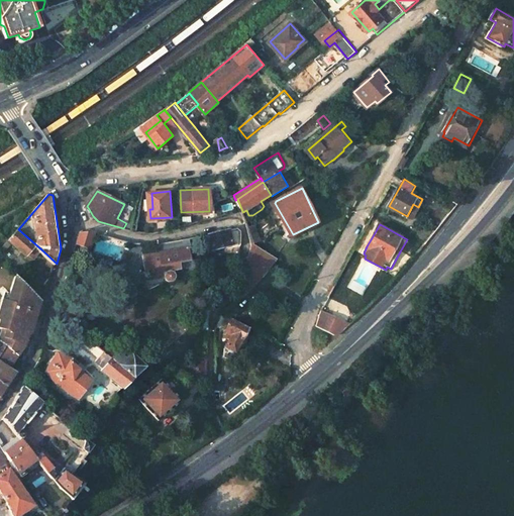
[(231,229),(212,234),(214,247),(234,243),(234,246),(242,245),(243,236),(243,230),(239,227),(231,229)]
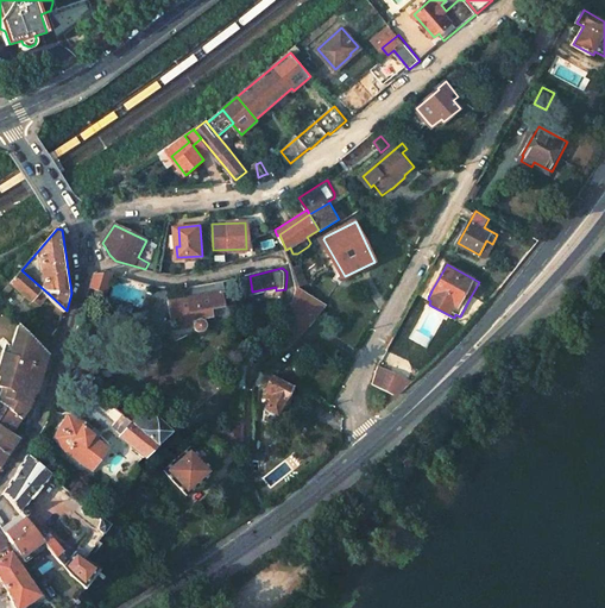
[(308,282),(303,269),(294,271),(297,287),(308,282)]
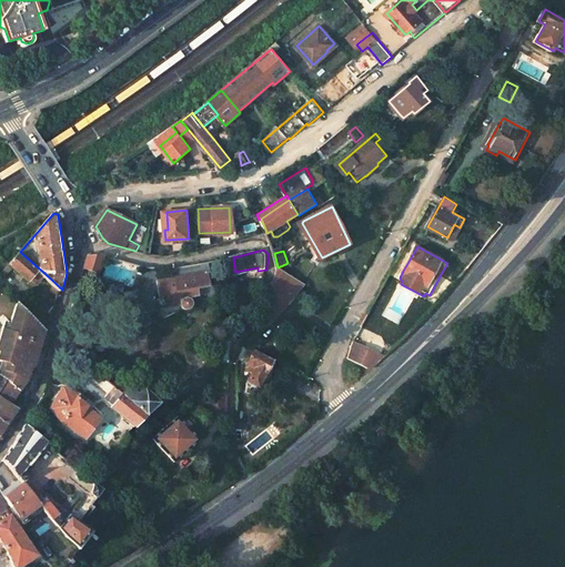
[(11,263),(4,271),(8,273),(13,265),(30,280),(32,277),(38,283),(46,274),(20,252),(12,262),(11,263)]
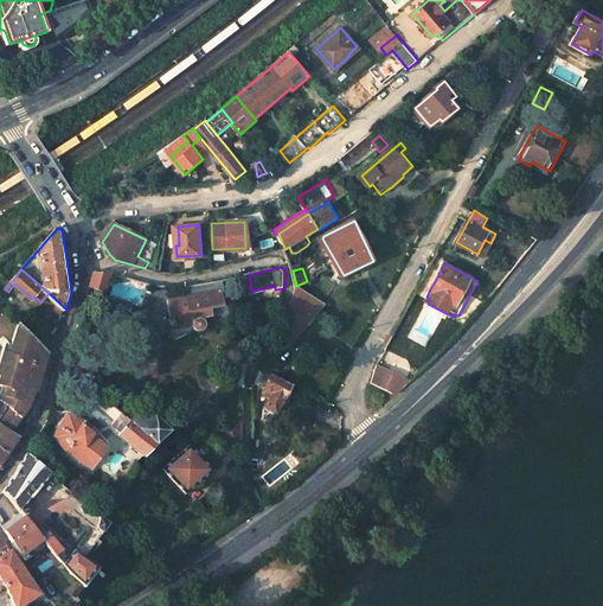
[(111,272),(96,272),(90,291),(106,295),(113,272),(111,272)]
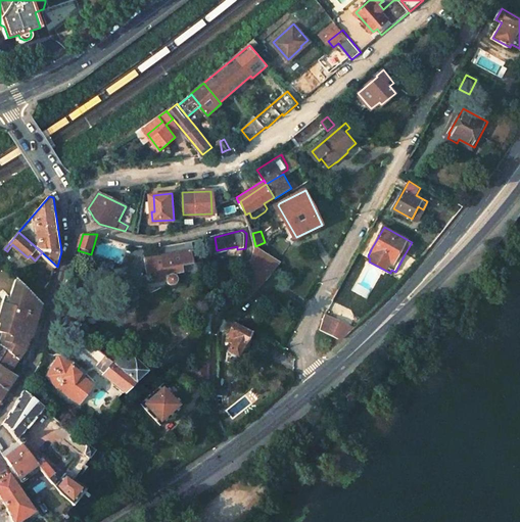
[(193,240),(159,246),(158,246),(160,258),(147,261),(150,284),(169,281),(170,283),(172,283),(173,284),(175,283),(178,281),(179,279),(179,278),(178,273),(184,272),(183,265),(194,263),(192,249),(194,249),(193,240)]
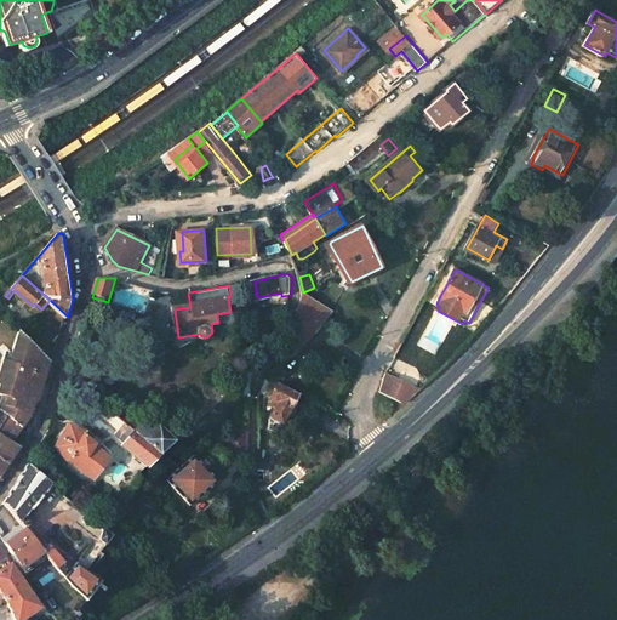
[(298,314),(290,336),(292,341),(293,345),(297,348),(297,350),(306,342),(332,310),(303,293),(298,314)]
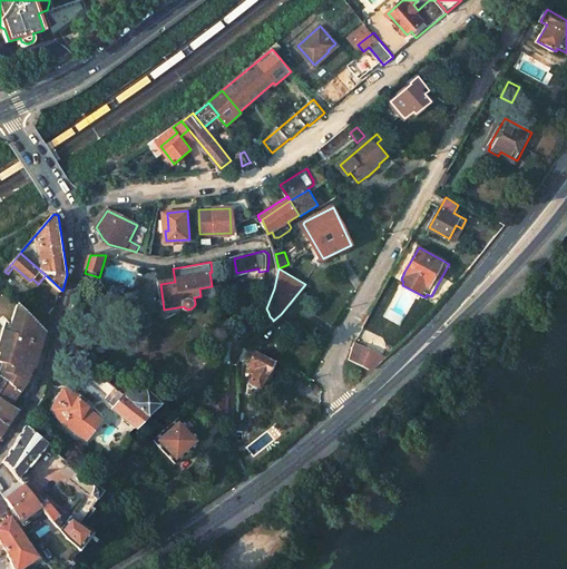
[(33,368),(36,369),(39,356),(37,356),(41,344),(40,341),(35,340),(37,330),(47,332),(41,327),(42,327),(37,322),(36,322),(26,312),(19,303),(12,323),(10,332),(5,330),(0,344),(0,352),(1,353),(0,356),(0,361),(5,363),(0,376),(7,381),(21,392),(28,381),(30,375),(33,368)]
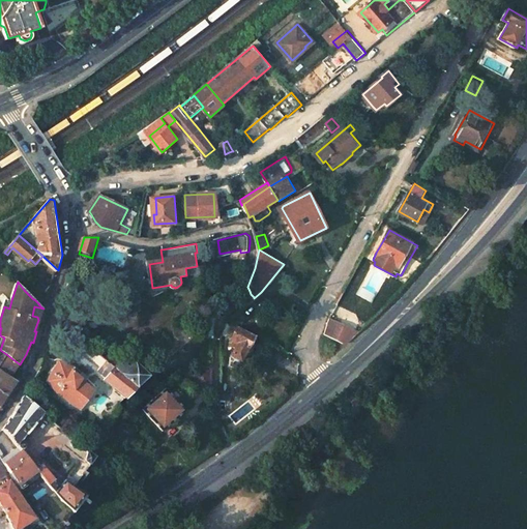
[(4,306),(9,309),(11,300),(5,299),(3,306),(4,306)]
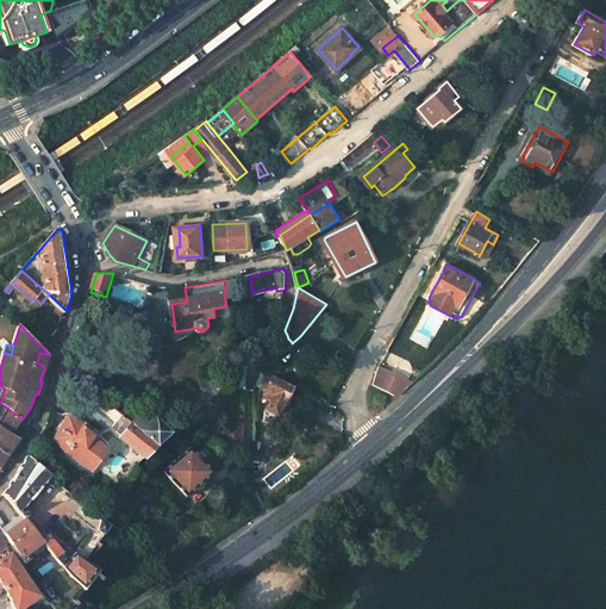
[(43,379),(47,370),(50,356),(50,355),(39,353),(37,364),(43,365),(44,368),(39,381),(42,381),(43,379)]
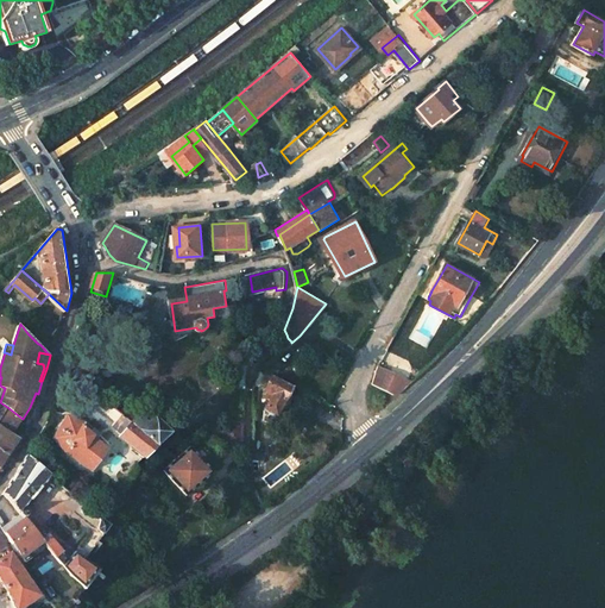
[(257,362),(241,353),(241,364),(251,369),(257,362)]
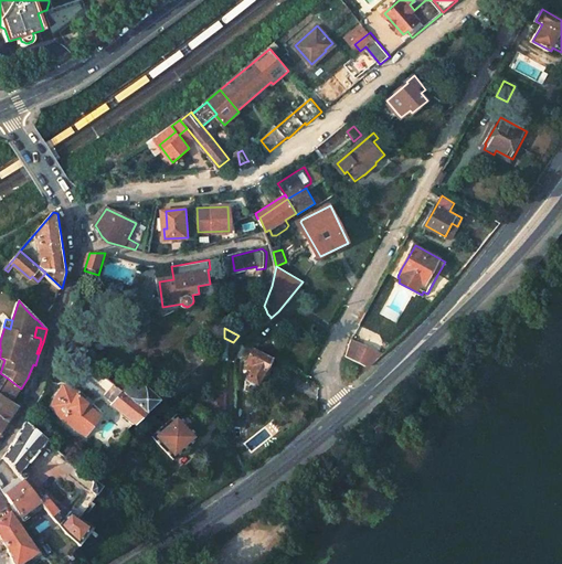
[(384,354),(352,340),(352,341),(348,355),(368,365),(372,365),(384,354)]
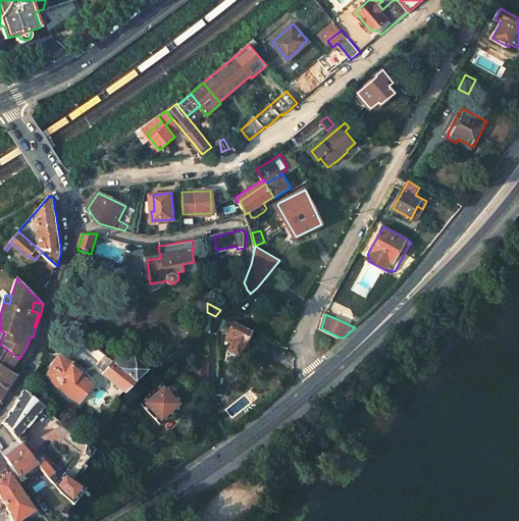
[(254,330),(237,320),(230,332),(232,334),(230,339),(235,342),(230,349),(228,359),(235,362),(240,354),(246,341),(248,343),(254,330)]
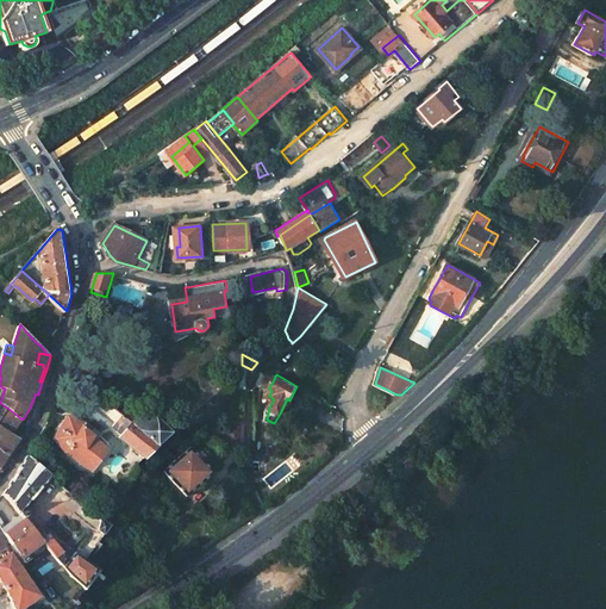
[(124,415),(98,392),(86,406),(110,427),(114,422),(117,424),(114,427),(148,455),(160,445),(144,432),(142,429),(124,415)]
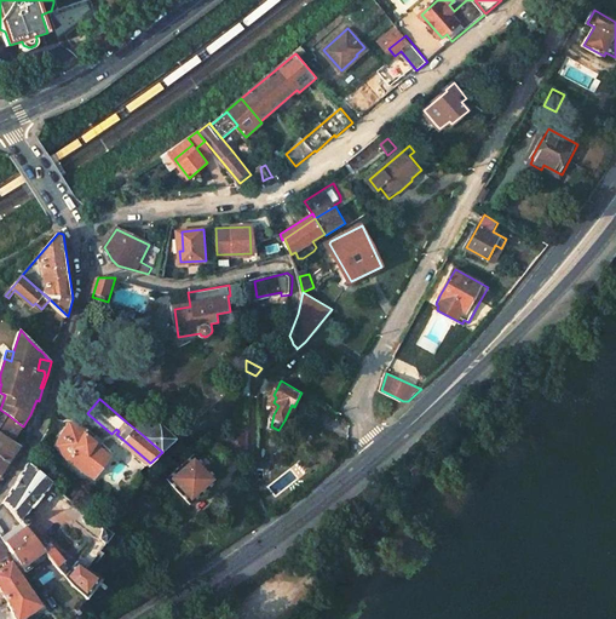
[(0,456),(10,463),(21,445),(13,440),(0,431),(0,425),(7,414),(0,410),(0,456)]
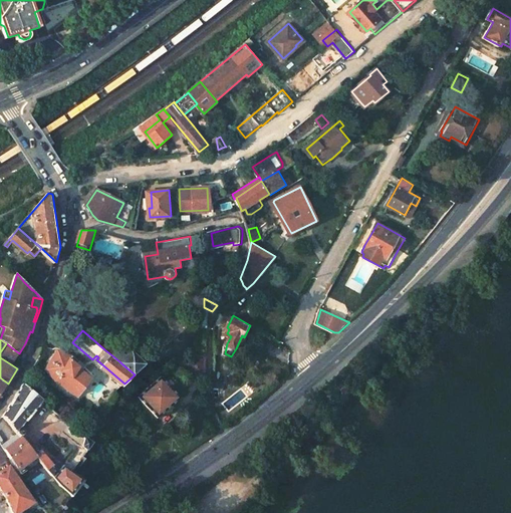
[(125,355),(119,350),(108,341),(102,347),(119,361),(125,355)]
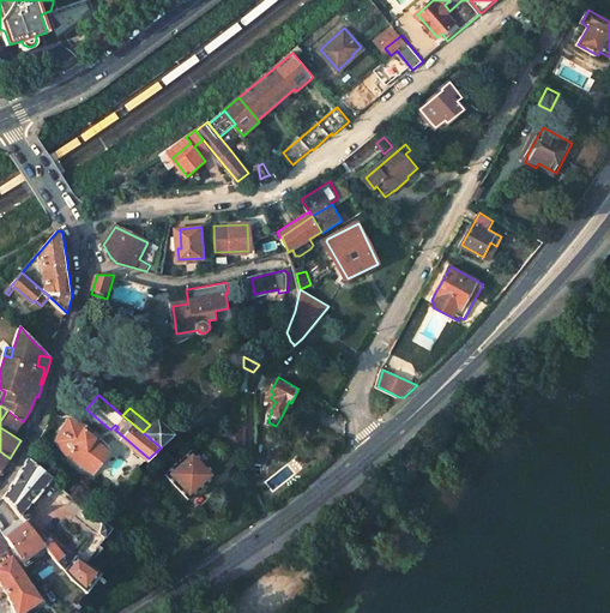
[(7,410),(0,421),(16,432),(22,425),(24,426),(25,425),(23,422),(7,410)]
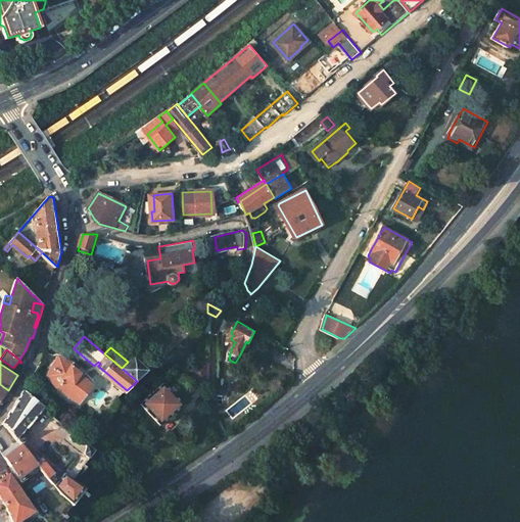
[(75,363),(59,356),(47,376),(56,386),(79,404),(93,384),(85,376),(89,372),(83,366),(79,370),(73,365),(75,363)]
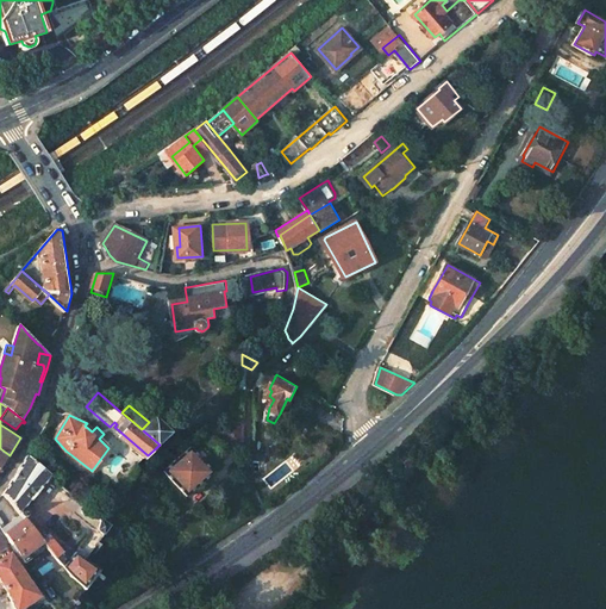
[(158,417),(144,432),(160,445),(172,433),(158,417)]
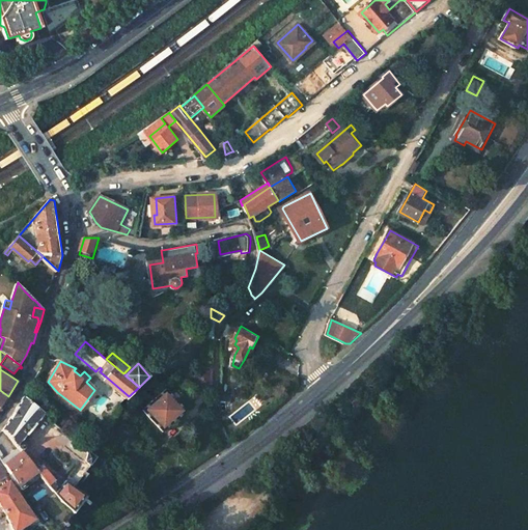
[(14,373),(0,364),(0,369),(11,377),(14,373)]
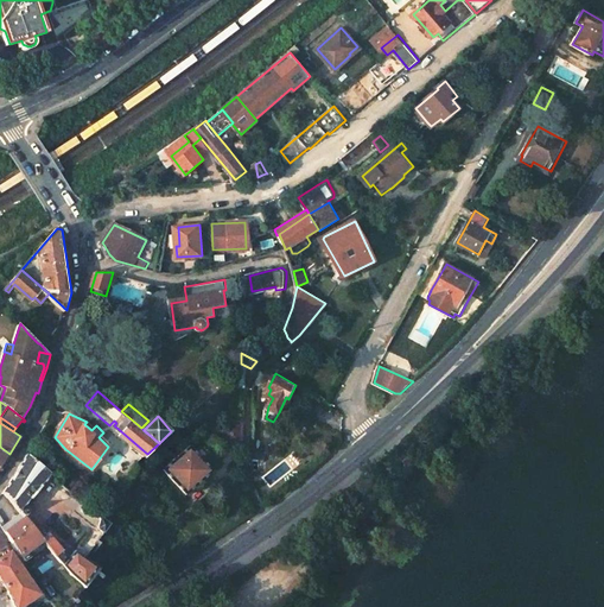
[(247,425),(230,424),(229,443),(246,443),(247,425)]
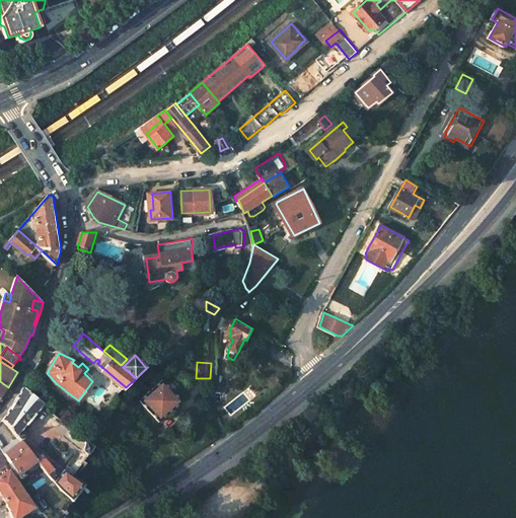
[(164,379),(141,399),(160,422),(183,401),(164,379)]
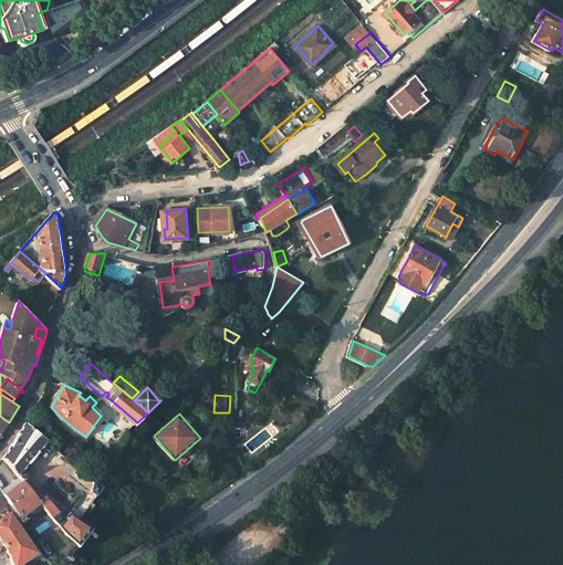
[(31,416),(27,422),(32,427),(38,419),(31,416)]
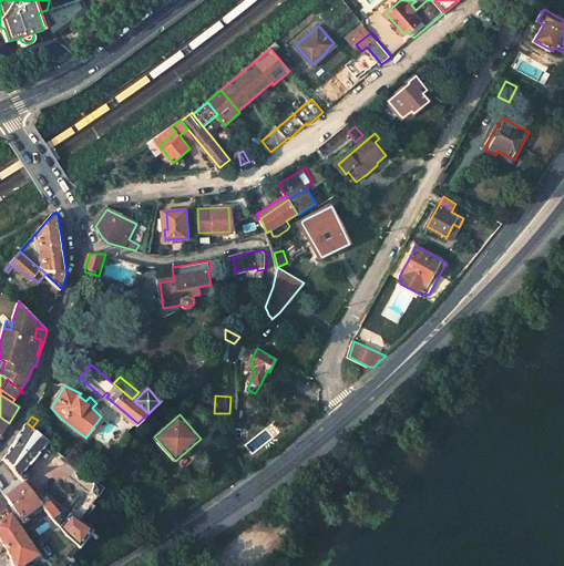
[(32,428),(27,423),(6,458),(16,471),(20,476),(21,477),(26,482),(45,507),(55,520),(61,513),(48,495),(45,497),(29,476),(29,474),(27,472),(23,472),(49,442),(32,428)]
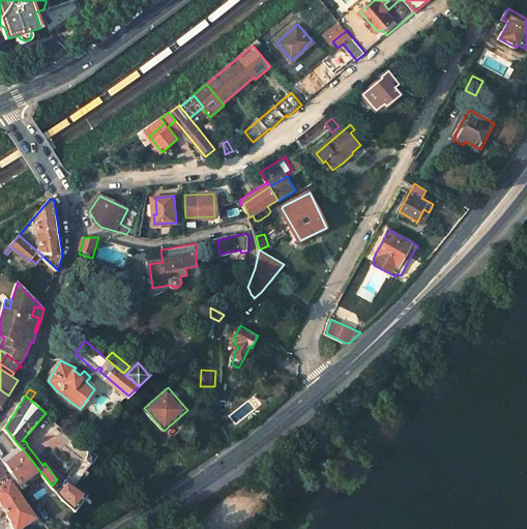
[(15,440),(5,428),(0,433),(0,434),(8,445),(15,440)]
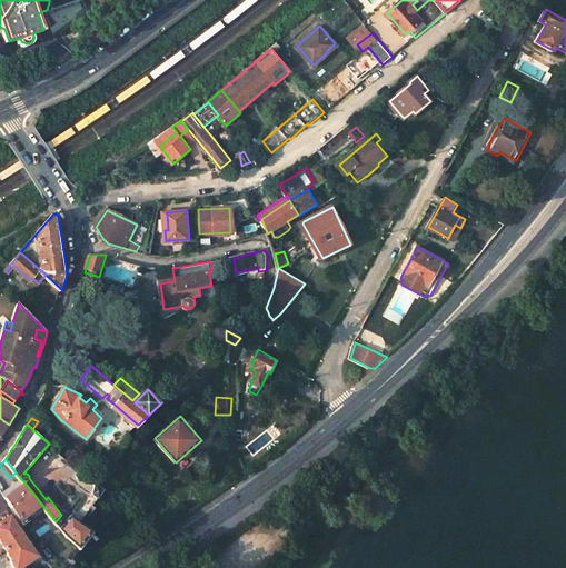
[(97,498),(98,497),(105,489),(100,486),(92,479),(79,468),(71,477),(82,488),(82,487),(89,492),(97,498)]
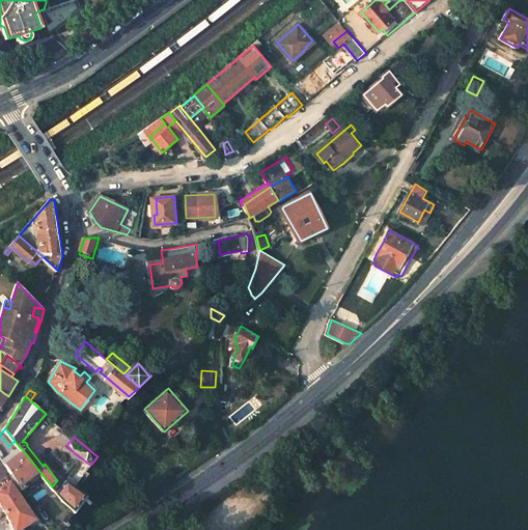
[(7,457),(4,459),(23,489),(43,475),(24,451),(20,447),(15,451),(15,453),(9,457),(7,457)]
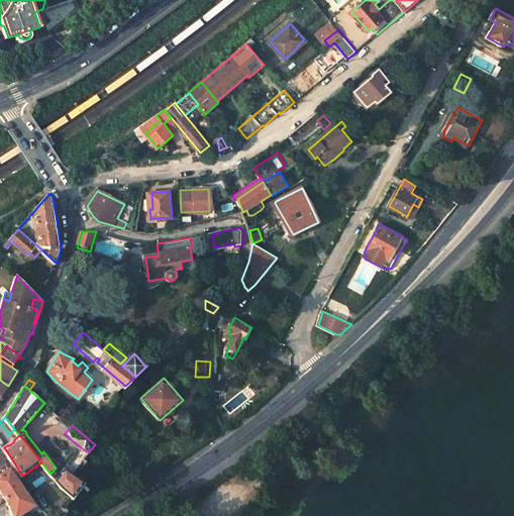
[(0,450),(0,469),(8,463),(0,450)]
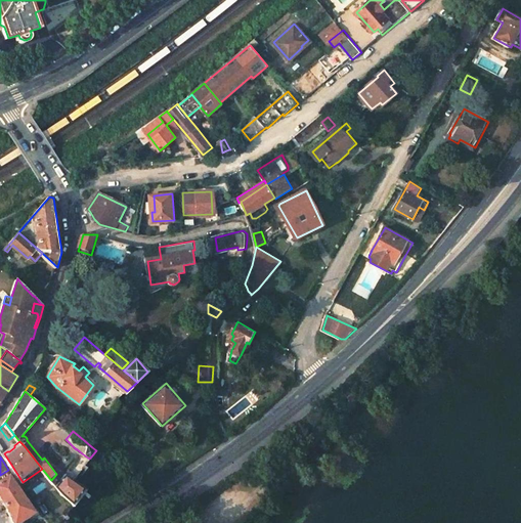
[(1,480),(0,481),(0,493),(8,509),(0,512),(0,522),(17,522),(35,512),(11,474),(1,480)]
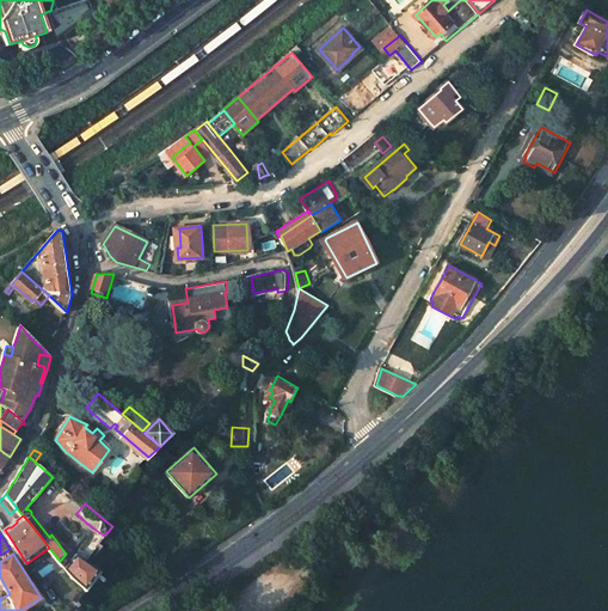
[(72,561),(66,554),(60,561),(73,578),(87,591),(100,573),(87,561),(77,554),(72,561)]
